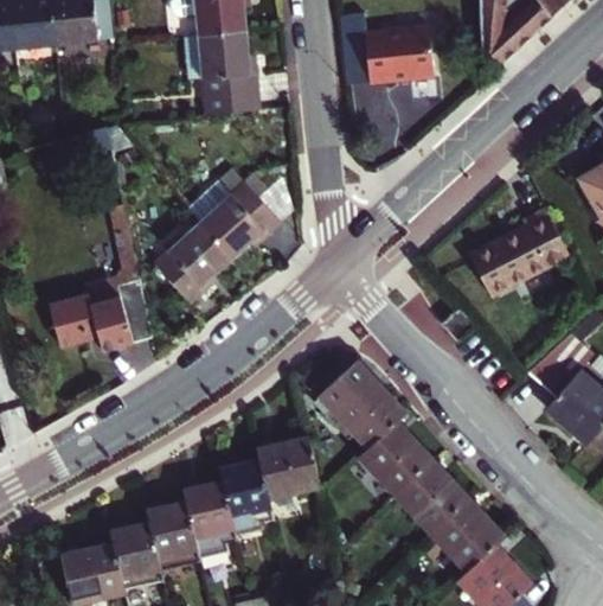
[(0,49),(15,48),(11,0),(0,1),(0,49)]
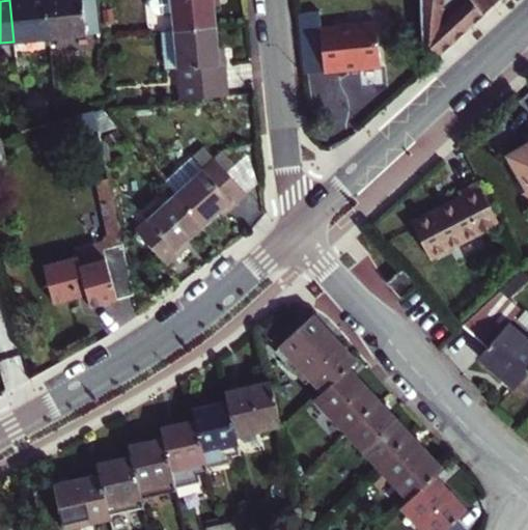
[(11,0),(9,0),(14,42),(49,38),(45,0),(11,0)]
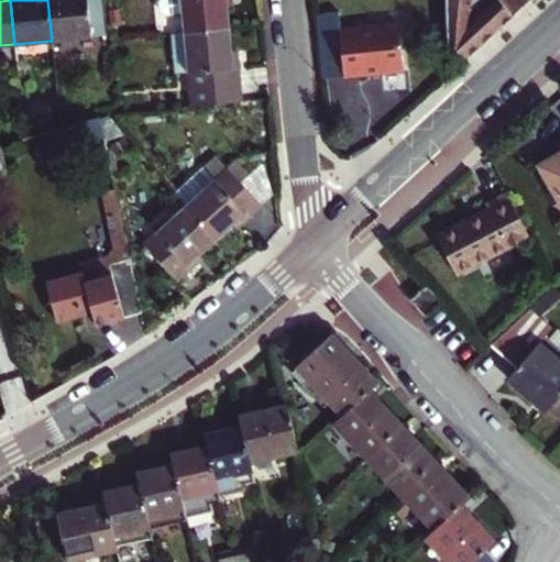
[(47,0),(52,41),(107,35),(102,0),(47,0)]
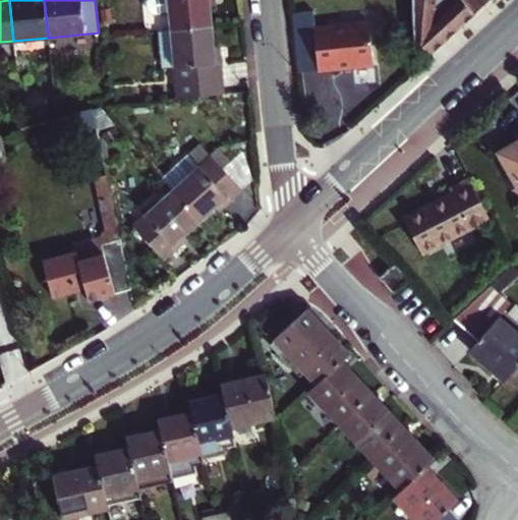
[(150,0),(148,3),(149,11),(155,15),(169,13),(171,32),(212,27),(209,0),(150,0)]
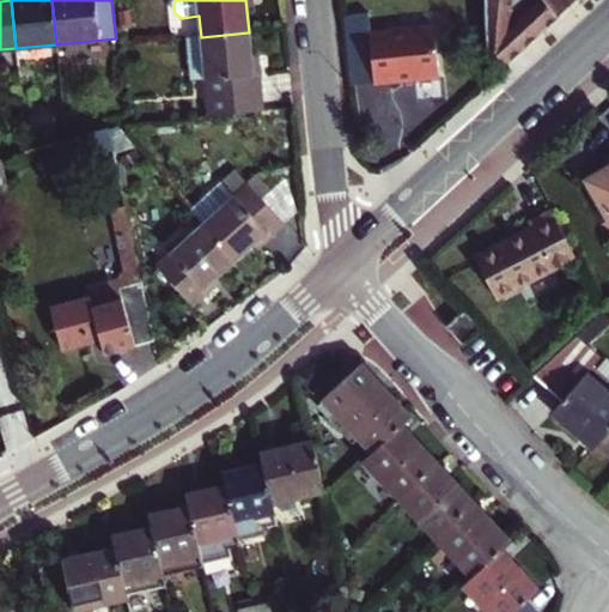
[(487,0),(487,46),(504,66),(573,0),(536,0),(530,6),(525,0),(487,0)]
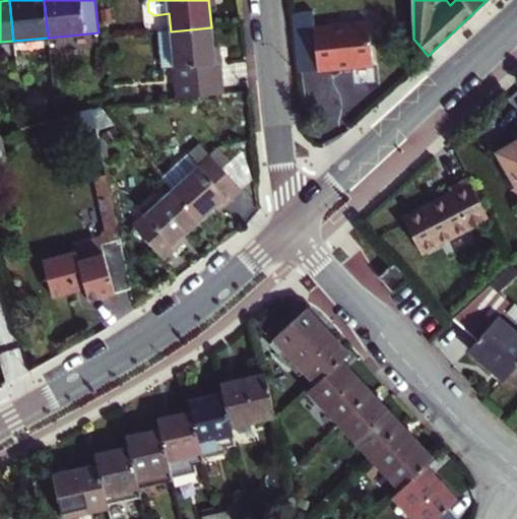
[(311,13),(292,15),(297,72),(317,70),(313,27),(311,13)]
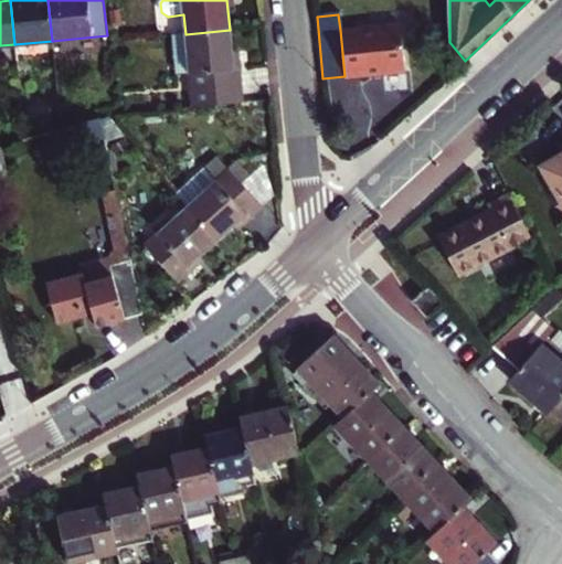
[(340,30),(345,76),(404,70),(399,24),(340,30)]
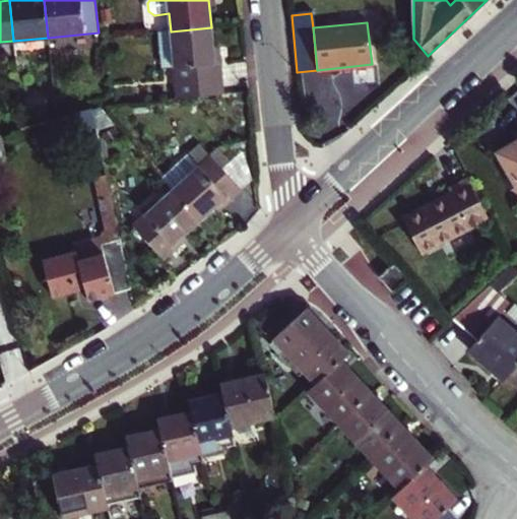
[(175,68),(178,99),(222,93),(218,53),(214,53),(211,27),(171,31),(156,33),(160,69),(175,68)]
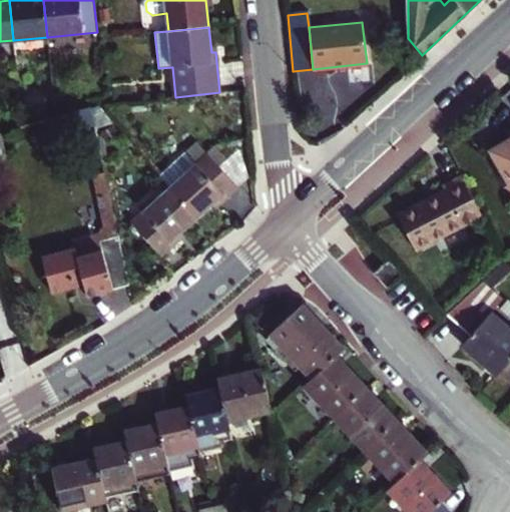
[(79,128),(95,122),(91,104),(74,109),(79,128)]
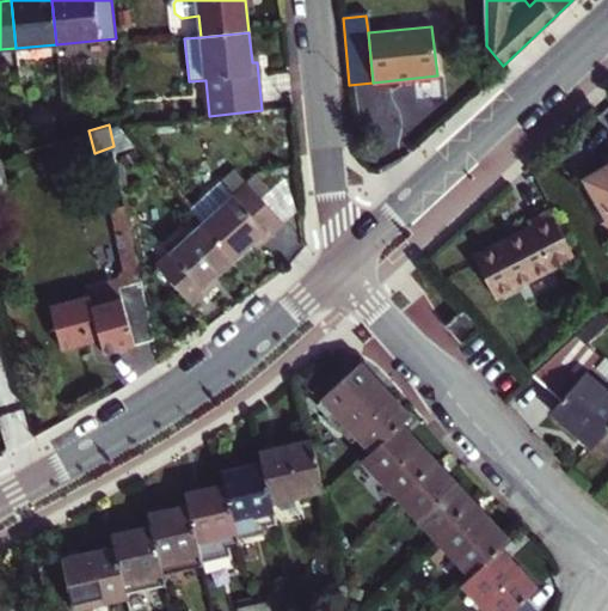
[(88,130),(66,138),(24,150),(22,151),(28,173),(94,153),(88,130)]
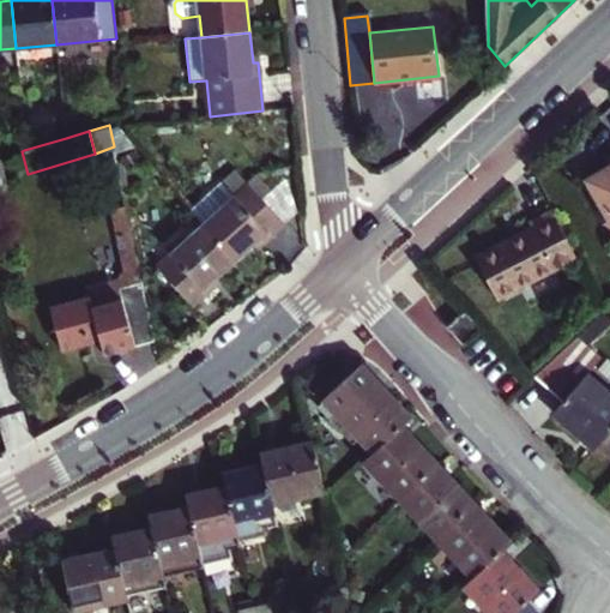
[(609,170),(589,182),(592,188),(591,194),(599,209),(604,210),(609,221),(609,170)]
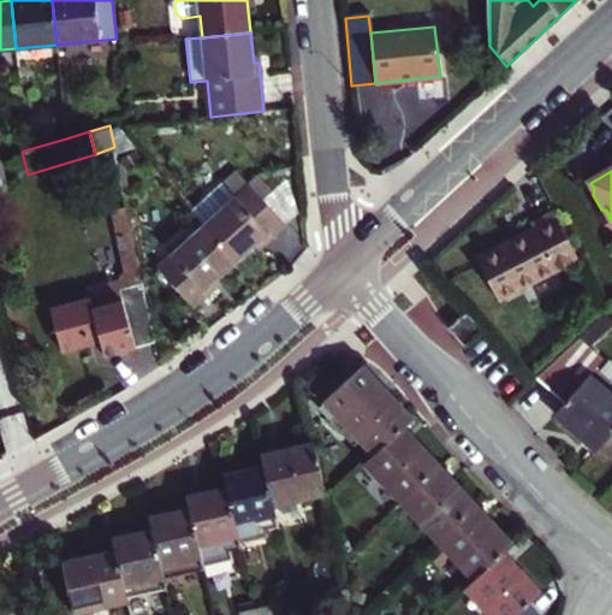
[(189,211),(201,225),(233,264),(257,244),(260,247),(283,229),(248,187),(236,197),(223,183),(189,211)]
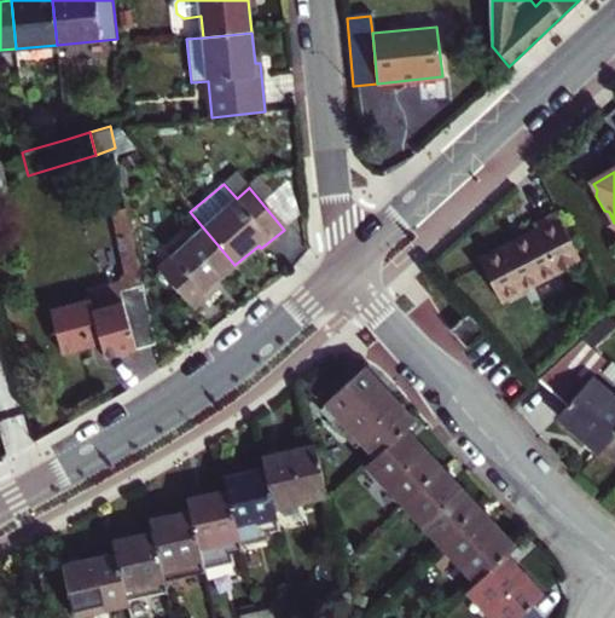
[(502,304),(582,263),(557,214),(532,227),(534,234),(480,263),(502,304)]
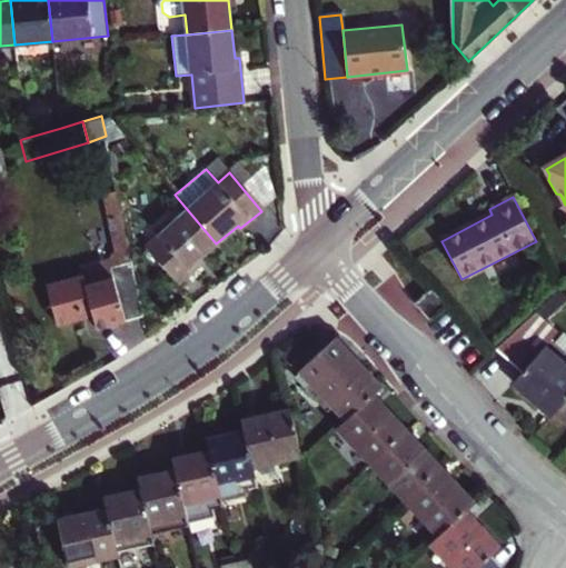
[(142,245),(174,284),(195,267),(191,263),(216,243),(186,208),(142,245)]
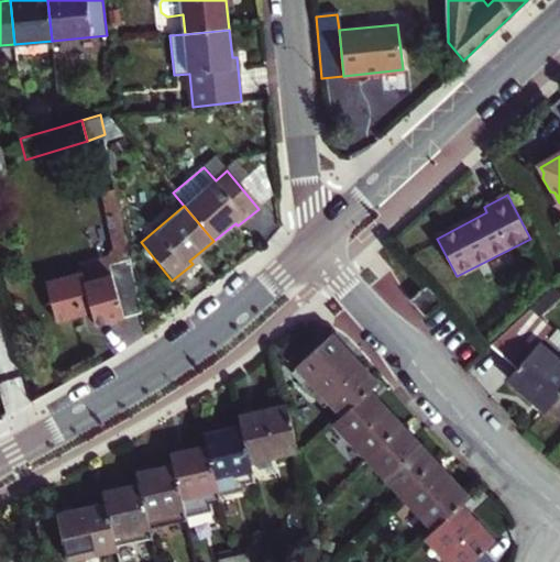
[(96,327),(142,313),(130,257),(108,264),(106,257),(79,265),(81,274),(44,284),(56,324),(92,313),(96,327)]
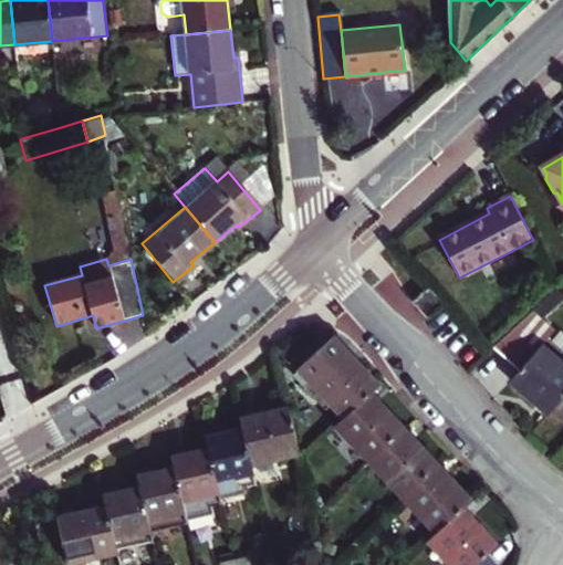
[(445,306),(429,289),(413,303),(428,321),(445,306)]
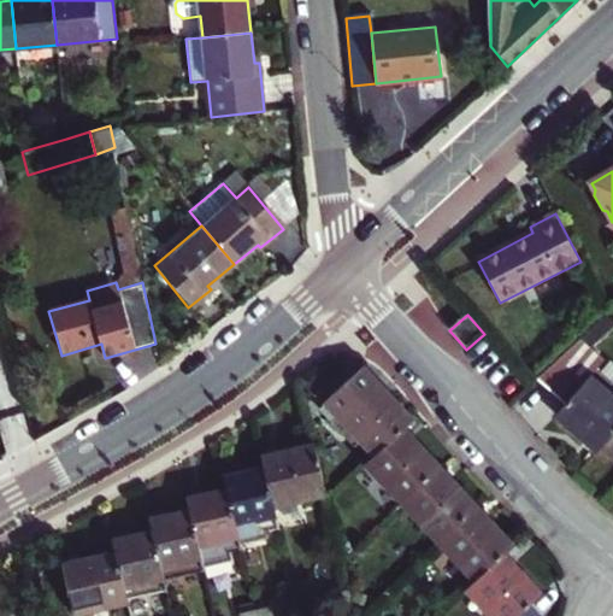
[(601,359),(579,339),(535,374),(564,400),(554,411),(596,451),(600,447),(612,430),(612,391),(590,370),(601,359)]
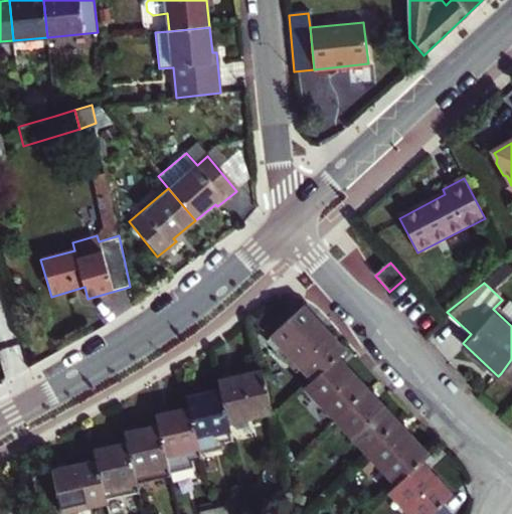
[(310,320),(299,308),(268,337),(269,338),(264,343),(292,373),(298,367),(310,381),(337,357),(342,352),(311,319),(310,320)]
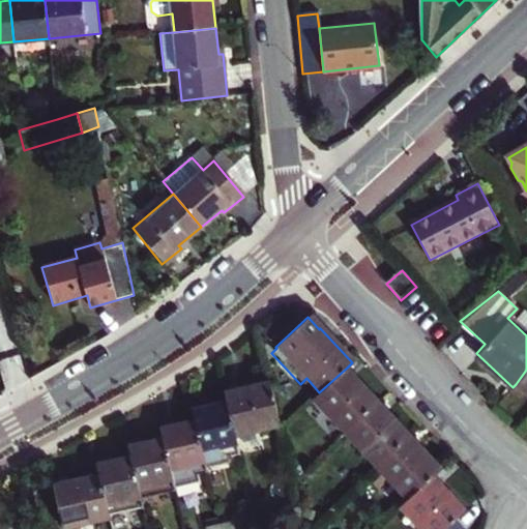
[(347,368),(319,392),(335,411),(330,415),(345,432),(351,425),(378,402),(347,368)]
